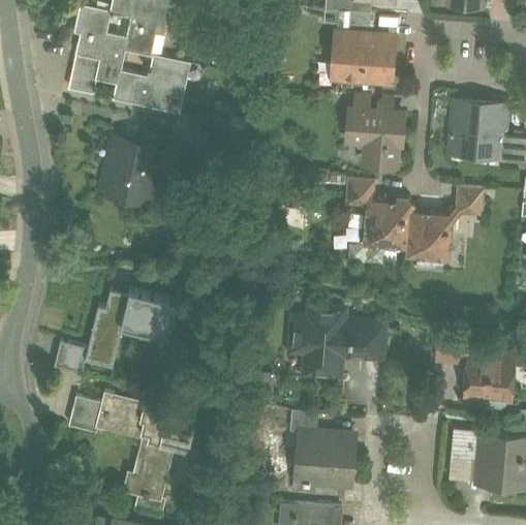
[(169,0),(168,0),(112,0),(110,12),(130,17),(126,36),(123,50),(150,55),(154,35),(156,35),(159,24),(164,25),(169,0)]
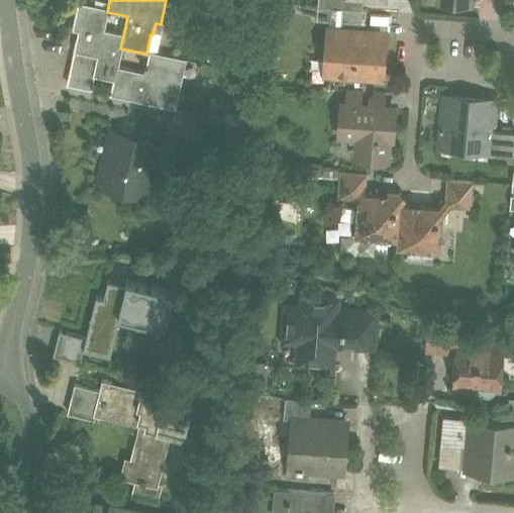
[(316,0),(316,8),(330,9),(340,10),(361,11),(362,0),(316,0)]
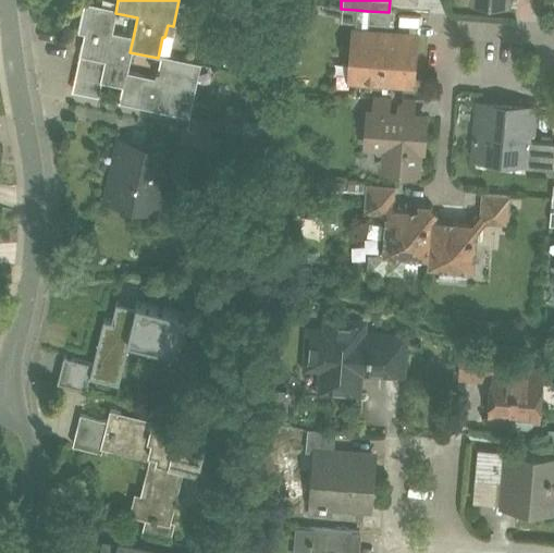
[(114,12),(99,9),(100,8),(85,5),(78,34),(84,36),(79,57),(105,62),(101,73),(99,84),(122,88),(125,74),(125,73),(130,52),(133,38),(110,33),(114,12)]
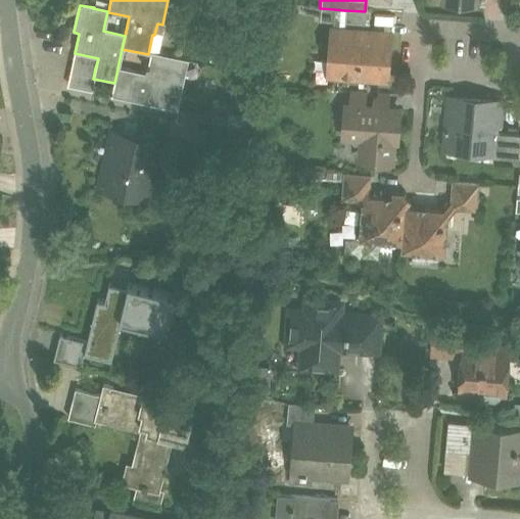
[(334,9),(320,8),(319,21),(333,22),(334,9)]
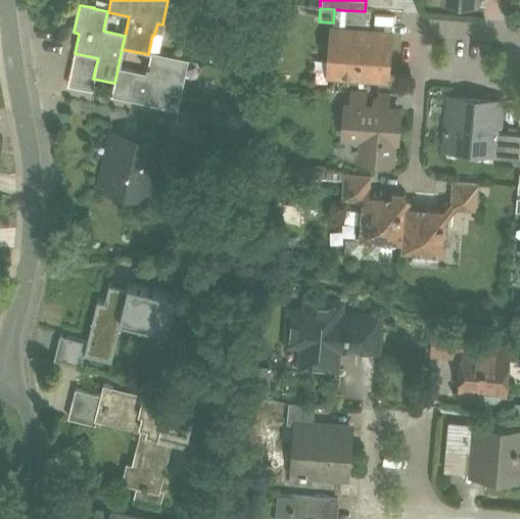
[(365,11),(344,10),(343,24),(368,25),(369,12),(365,11)]
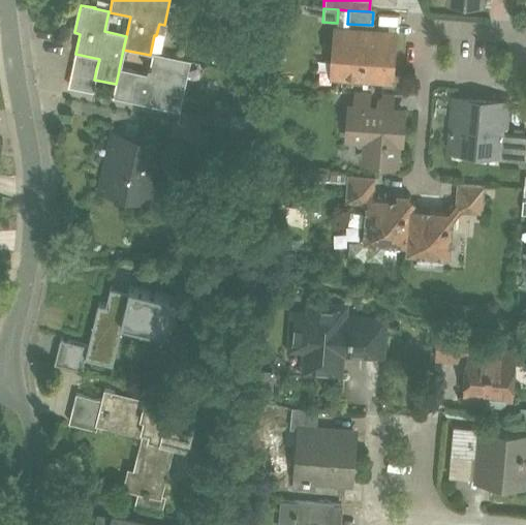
[(377,34),(350,32),(350,37),(336,36),(333,75),(388,80),(391,40),(376,39),(377,34)]
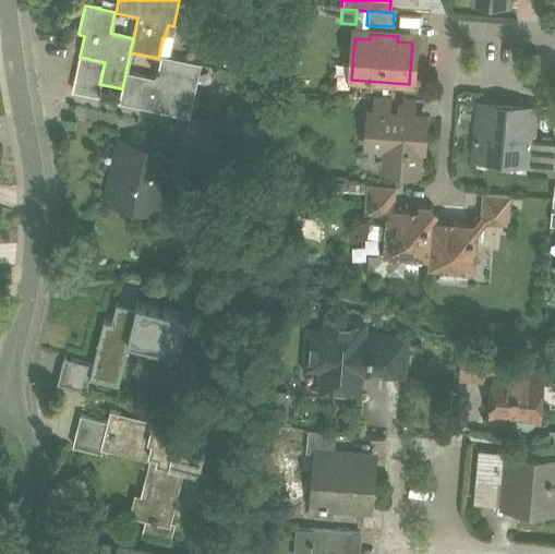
[(105,62),(80,57),(77,69),(101,73),(105,62)]
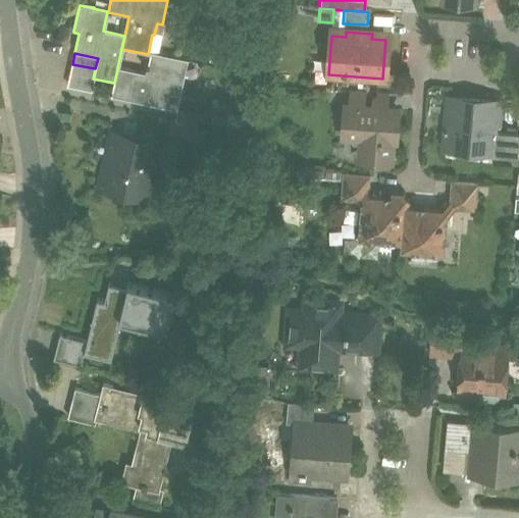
[(180,61),(150,55),(147,66),(145,66),(144,72),(146,72),(145,75),(117,68),(117,69),(114,83),(111,97),(175,111),(179,90),(174,89),(180,61)]
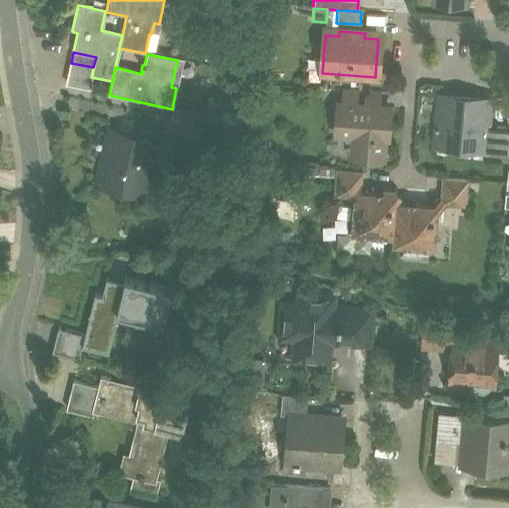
[(93,67),(71,63),(68,73),(91,78),(91,77),(93,67)]
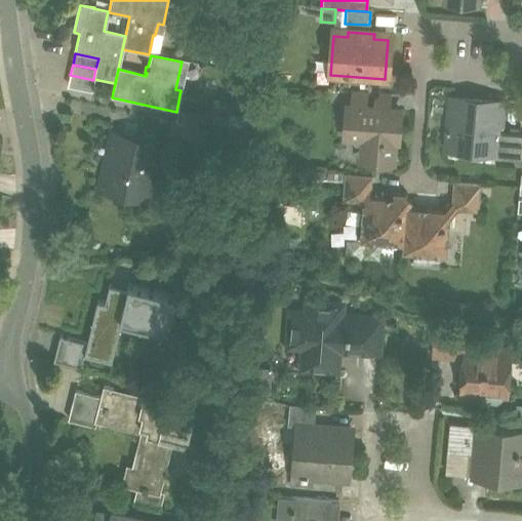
[(93,80),(70,75),(68,88),(90,93),(93,80)]
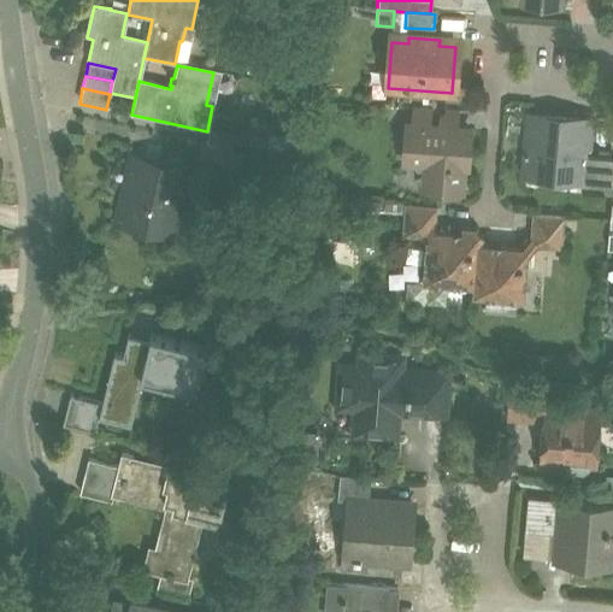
[(430,110),(411,109),(408,129),(429,130),(430,110)]
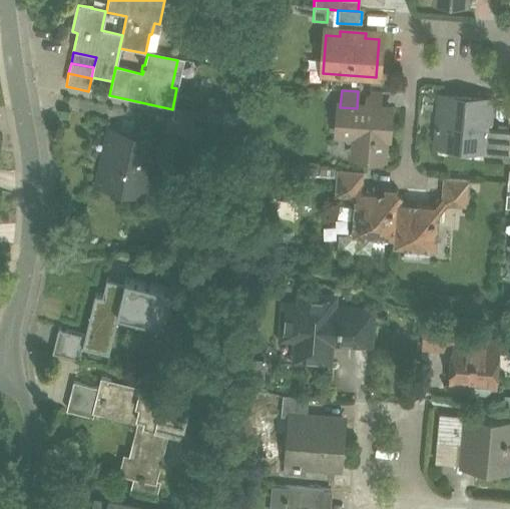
[(488,102),(440,98),(436,146),(493,151),(495,132),(486,131),(488,102)]
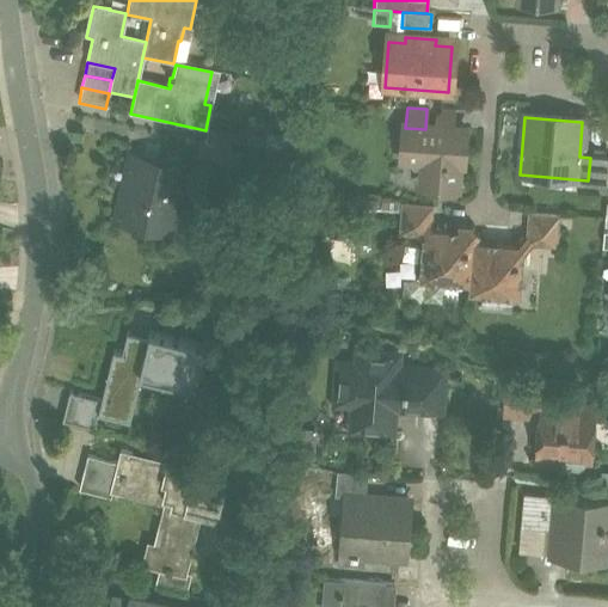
[(405,128),(401,128),(399,160),(423,163),(422,188),(454,190),(456,165),(461,165),(464,132),(425,129),(405,128)]
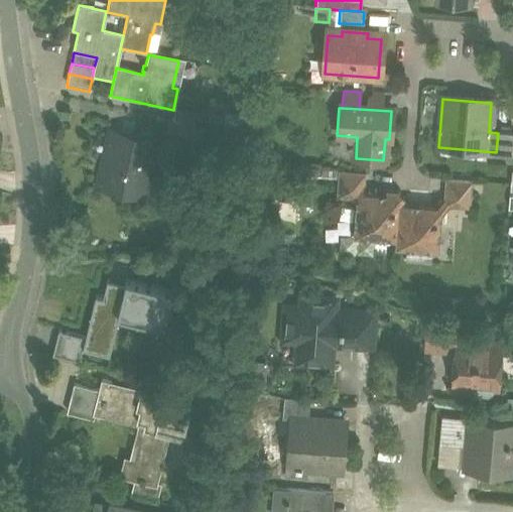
[(512,129),(498,129),(498,133),(496,152),(501,152),(500,161),(511,162),(512,139),(512,129)]
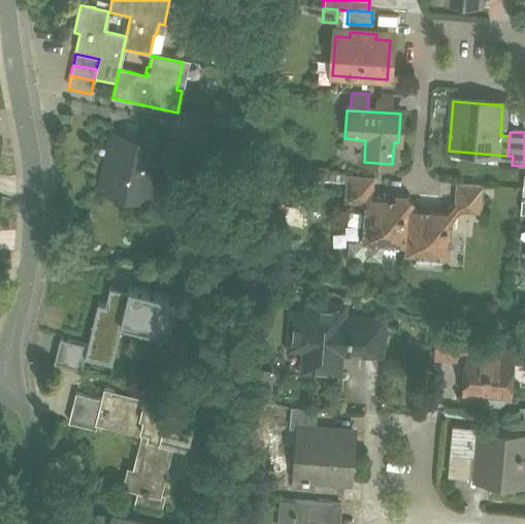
[(158,150),(111,139),(101,187),(148,196),(158,150)]
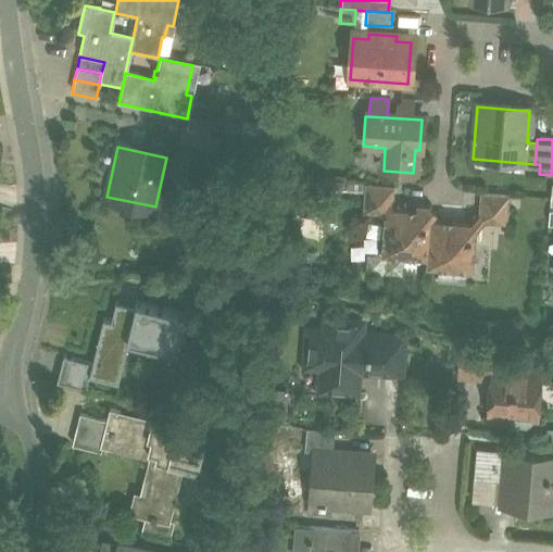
[(414,210),(391,209),(392,187),(363,185),(361,215),(381,217),(380,254),(426,259),(429,221),(435,222),(435,221),(436,214),(428,207),(415,205),(414,210)]
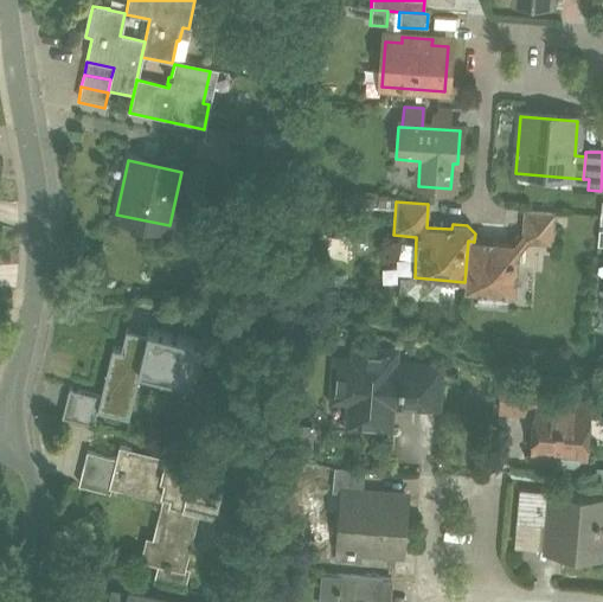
[(553,215),(521,211),(519,238),(512,243),(474,241),(474,242),(468,241),(464,282),(463,292),(514,295),(518,250),(525,244),(551,247),(553,215)]
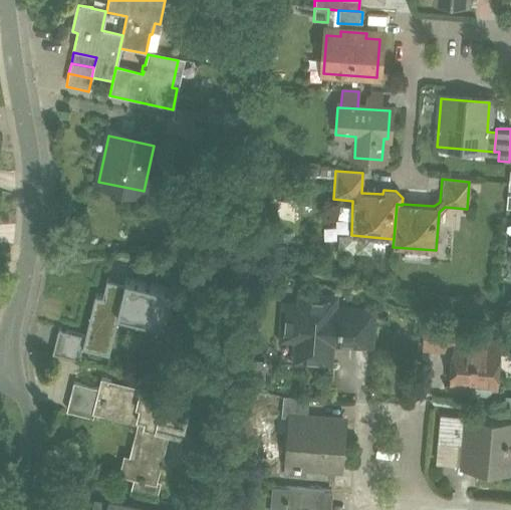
[(140,292),(110,285),(99,328),(85,324),(79,350),(108,357),(115,332),(129,336),(133,322),(162,330),(171,297),(195,304),(200,285),(175,279),(173,286),(144,280),(140,292)]
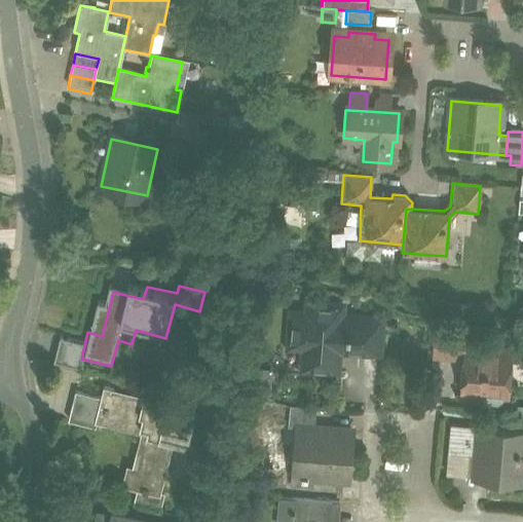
[(338,309),(308,307),(307,322),(297,321),(296,340),(306,341),(304,367),(334,369),(336,343),(345,343),(345,349),(375,351),(378,324),(338,320),(338,309)]
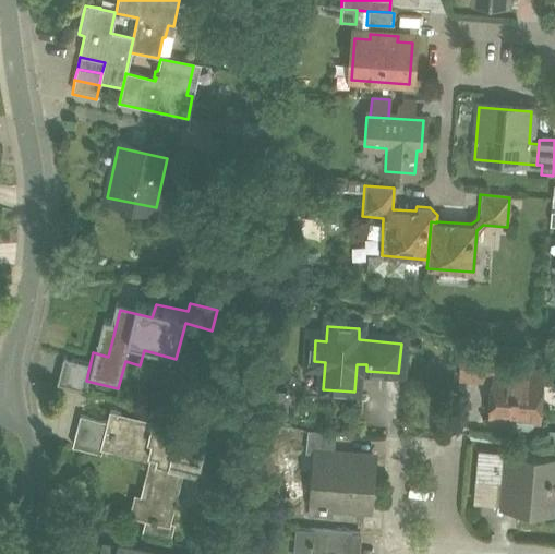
[(93,352),(67,346),(59,374),(86,381),(93,352)]
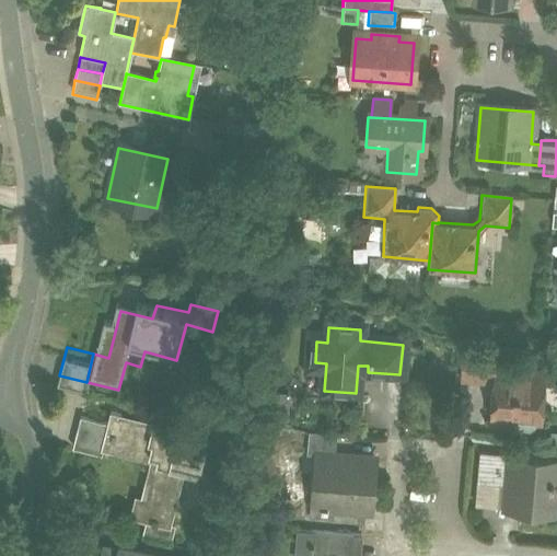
[(494,355),(462,352),(460,381),(495,384),(497,369),(492,368),(494,355)]
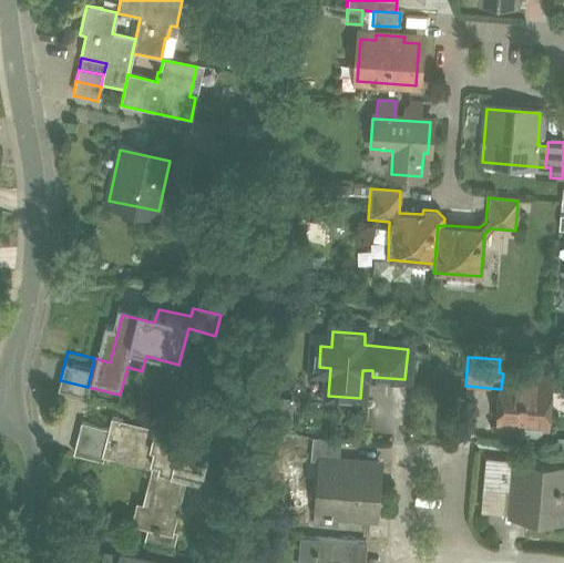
[(550,377),(503,374),(501,389),(498,427),(545,430),(550,377)]
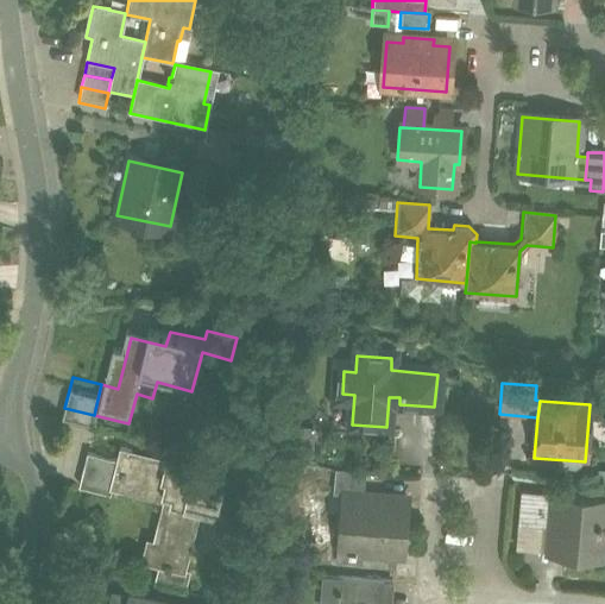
[(216,477),(163,464),(162,467),(127,459),(128,454),(117,452),(114,463),(86,455),(77,489),(108,497),(112,485),(170,499),(159,546),(187,553),(196,515),(206,517),(216,477)]
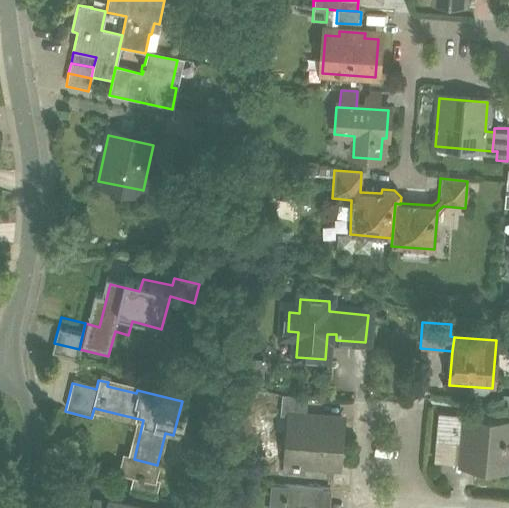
[(458,417),(438,415),(433,462),(454,464),(458,417)]
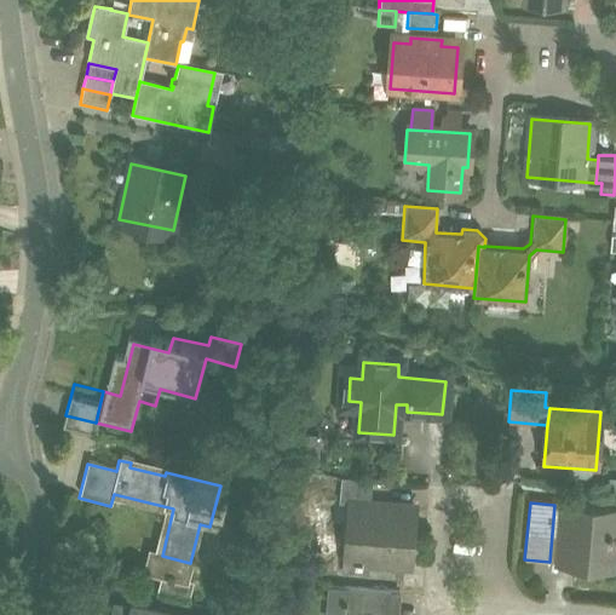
[(412,509),(353,504),(347,573),(367,574),(368,563),(407,567),(412,509)]
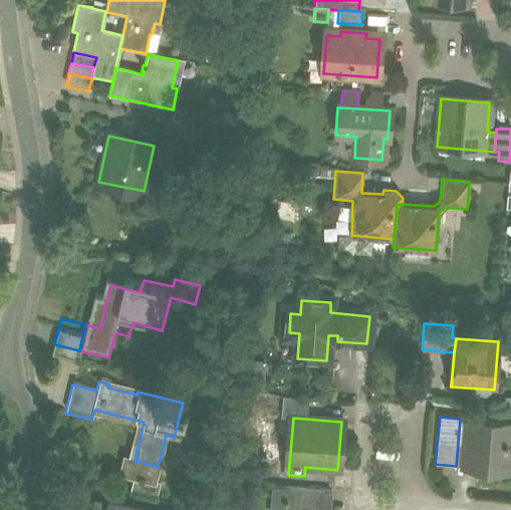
[(510,422),(467,419),(464,459),(473,459),(472,468),(510,471),(510,422)]
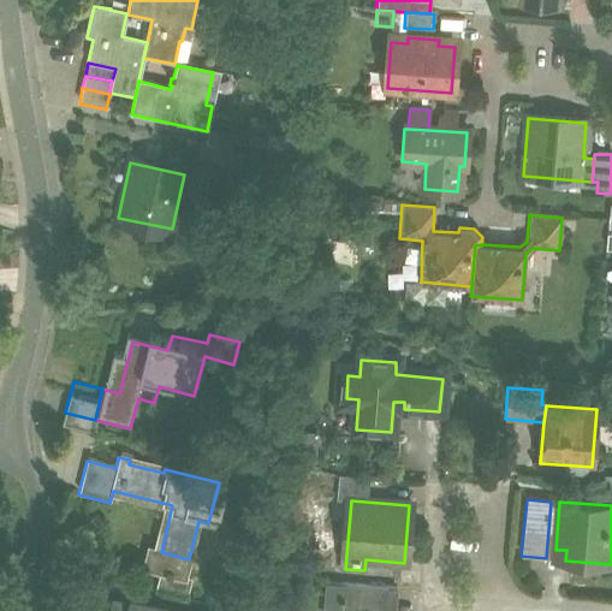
[(384,610),(386,588),(343,583),(342,598),(339,598),(339,603),(342,603),(340,610),(384,610)]
